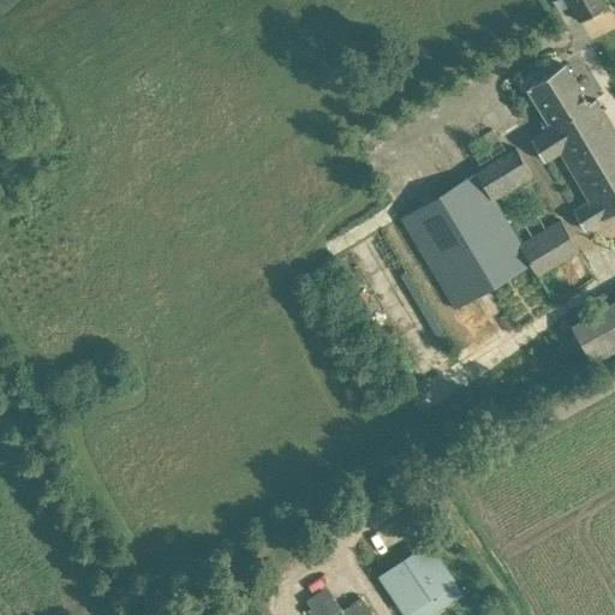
[(604,6),(601,0),(567,0),(579,21),(604,6)]
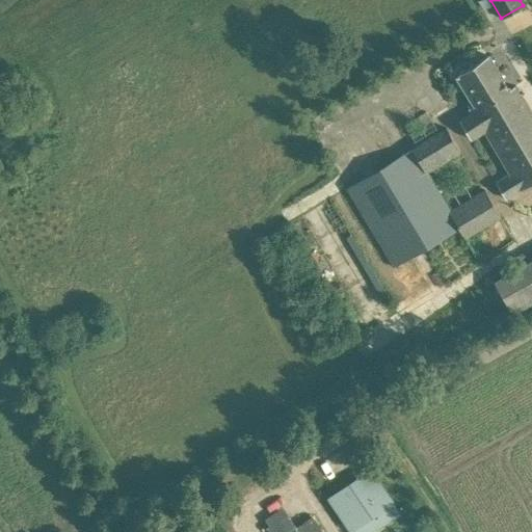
[(469,137),(470,139),(484,130),(510,174),(496,183),(505,198),(506,197),(508,201),(519,193),(517,191),(531,181),(531,116),(513,86),(508,89),(486,55),(455,74),(474,105),(470,108),(472,111),(458,120),(469,137)]
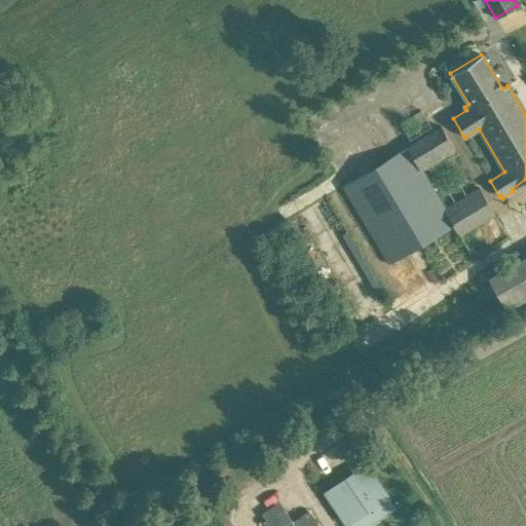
[(458,235),(494,214),(479,187),(444,209),(420,168),(454,148),(441,126),(407,146),(343,186),(389,264),(453,225),(458,235)]
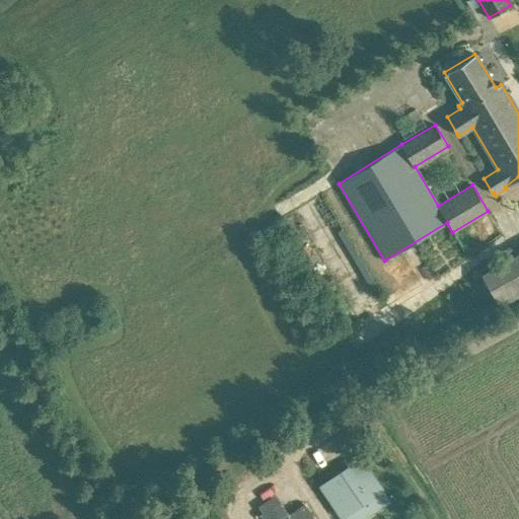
[(518,252),(482,274),(499,305),(518,293),(518,252)]
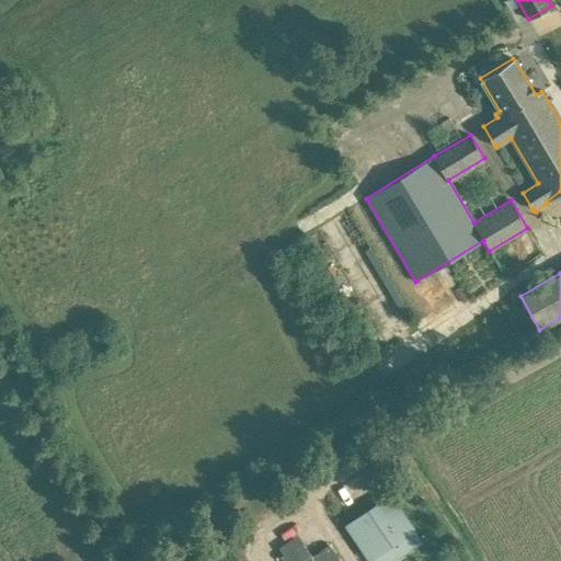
[(390,493),(344,525),(369,560),(401,539),(401,538),(415,529),(390,493)]
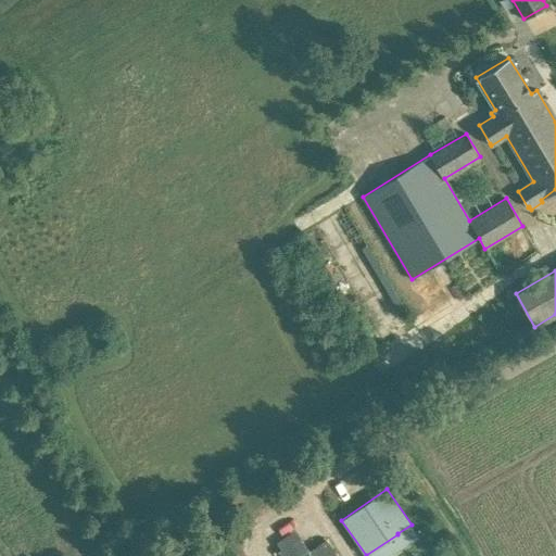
[(397,533),(397,534),(405,545),(419,535),(412,525),(397,533)]
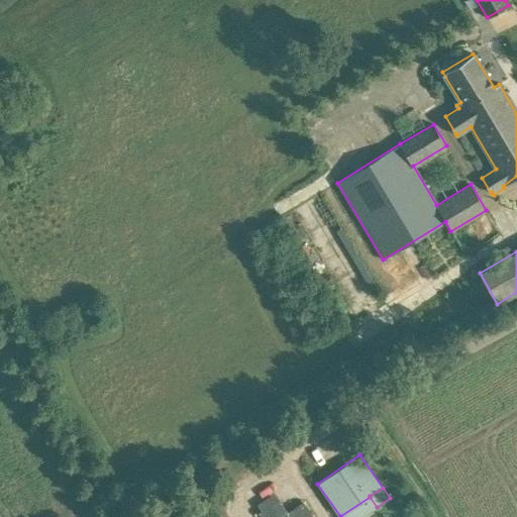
[(313,516),(303,502),(281,516),(313,516)]
